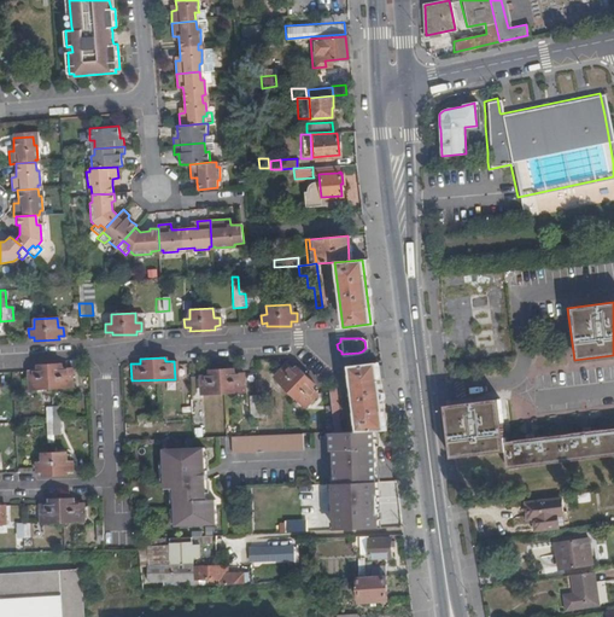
[(290,370),(284,362),(270,376),(302,406),(314,393),(308,386),(310,383),(292,366),(290,370)]
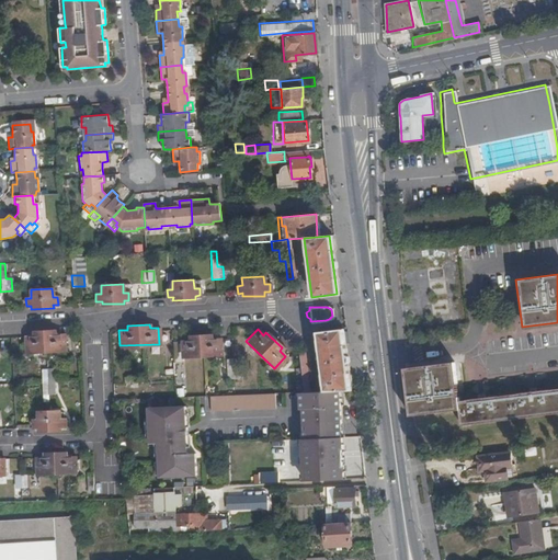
[(337,389),(348,389),(340,329),(316,332),(322,390),(337,389)]
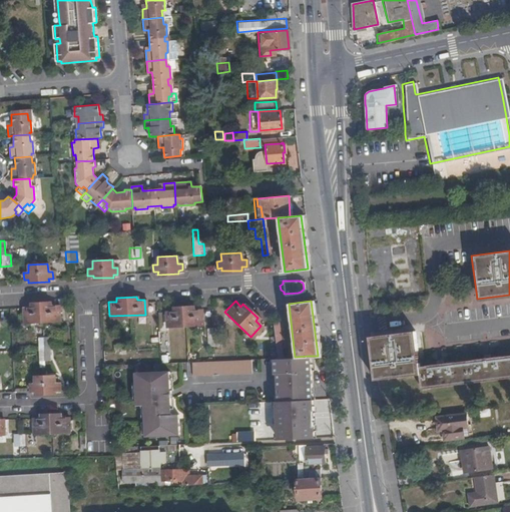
[(22,307),(23,322),(58,320),(57,305),(50,306),(49,302),(29,303),(29,306),(22,307)]
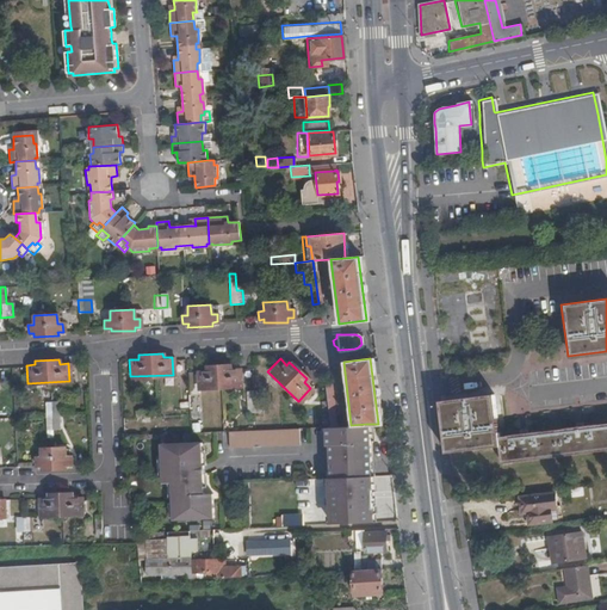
[(196,369),(197,387),(240,386),(239,368),(230,368),(229,364),(205,365),(205,369),(196,369)]
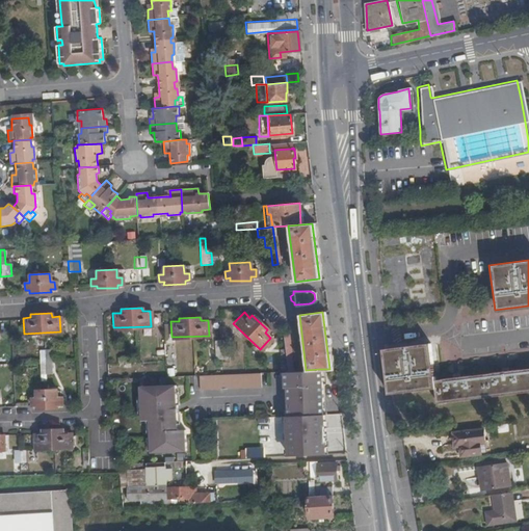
[(285,371),(290,371),(286,334),(281,334),(282,349),(278,349),(279,361),(283,361),(285,371)]
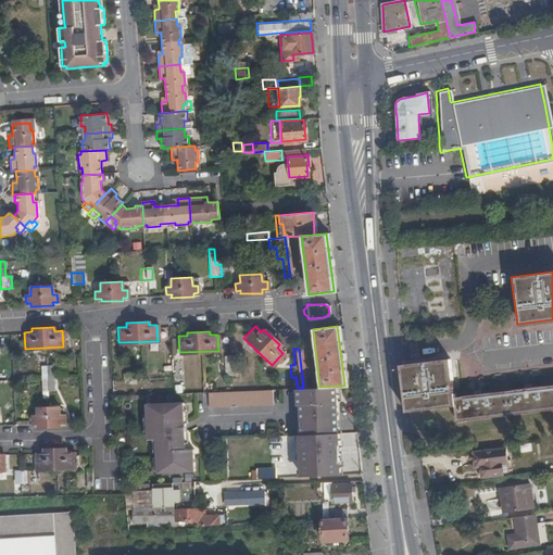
[(163,355),(163,367),(170,367),(174,367),(174,355),(163,355)]
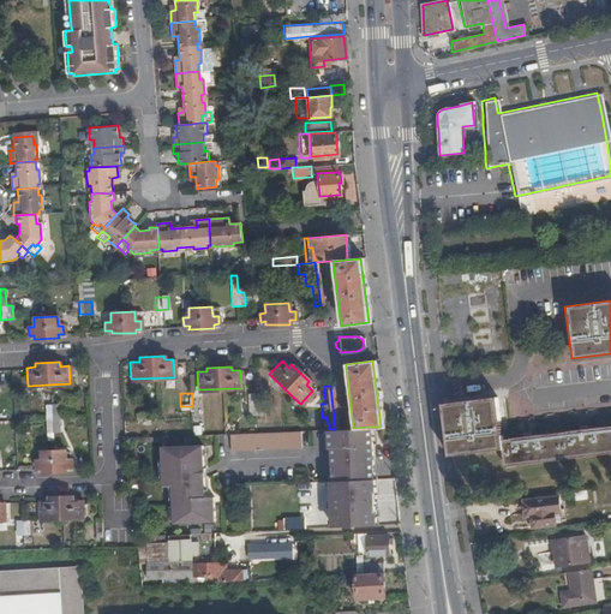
[(259,393),(247,393),(249,406),(261,406),(259,393)]
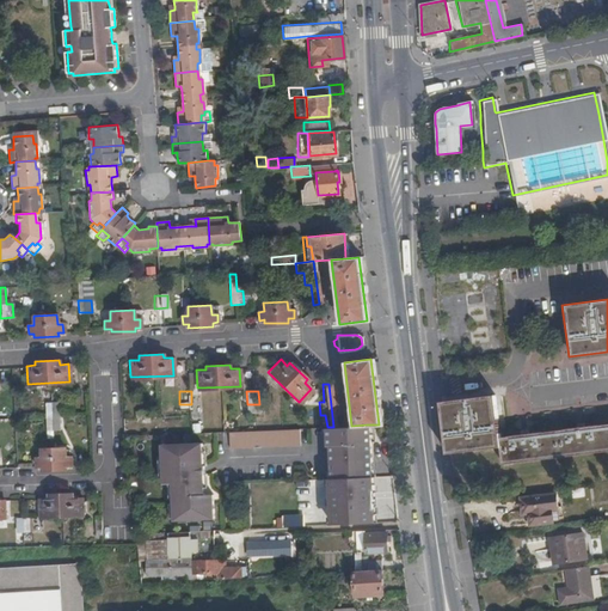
[(446,453),(449,452),(498,446),(501,463),(607,448),(607,423),(581,427),(579,425),(573,426),(575,428),(524,434),(524,432),(519,433),(519,434),(497,438),(491,395),(444,401),(438,402),(446,453)]
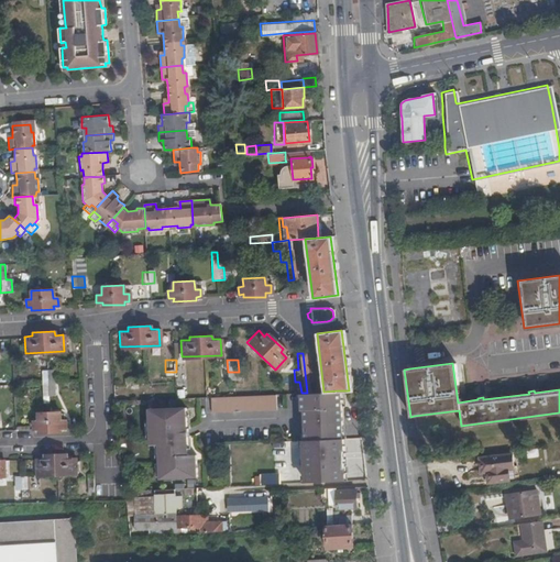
[(52,370),(41,370),(42,398),(47,398),(47,395),(52,394),(52,370)]
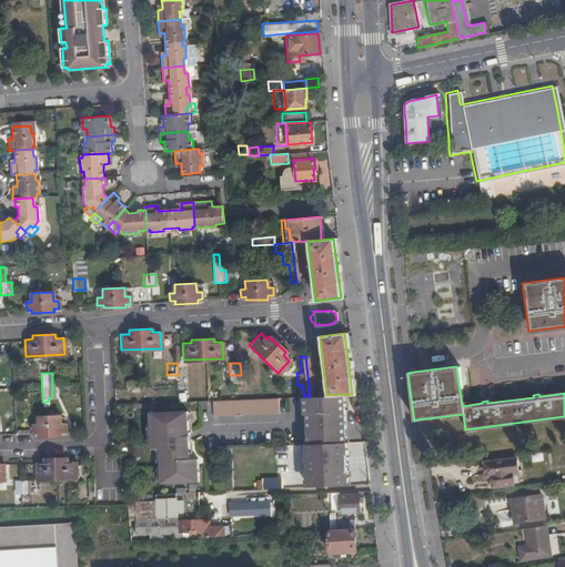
[(173,375),(167,375),(164,376),(165,386),(174,385),(173,375)]
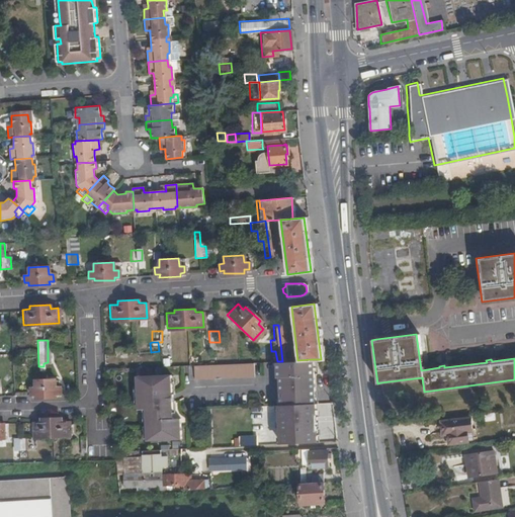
[(123,358),(123,348),(112,349),(112,358),(123,358)]
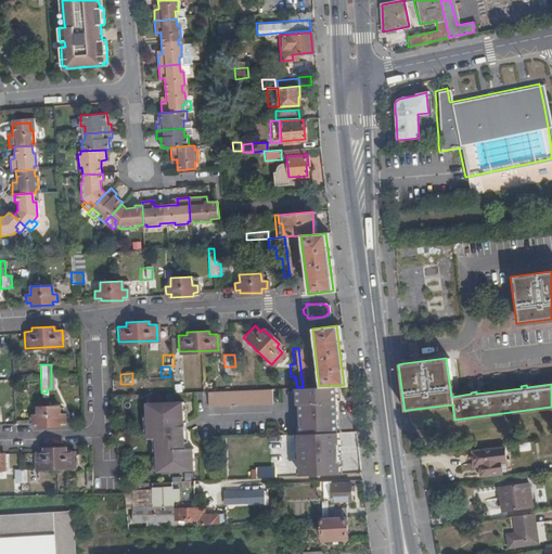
[(298,434),(336,432),(335,416),(334,416),(333,400),(334,400),(333,385),(319,386),(303,387),(297,387),(293,387),(294,402),(297,402),(298,434)]
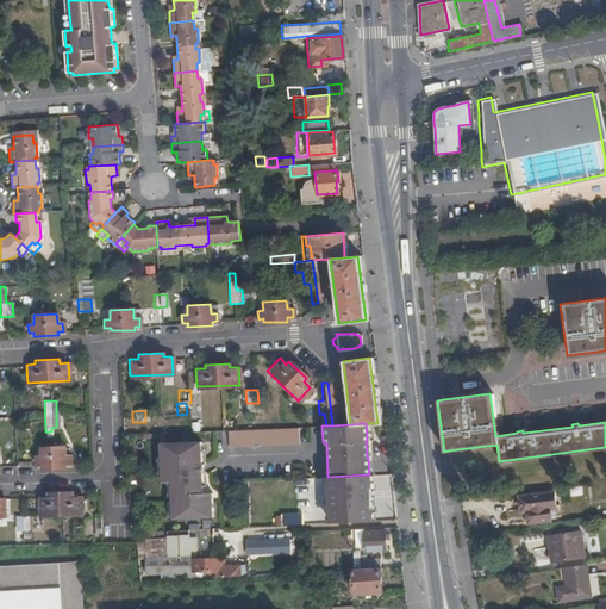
[(279,428),(280,445),(295,443),(295,427),(279,428)]
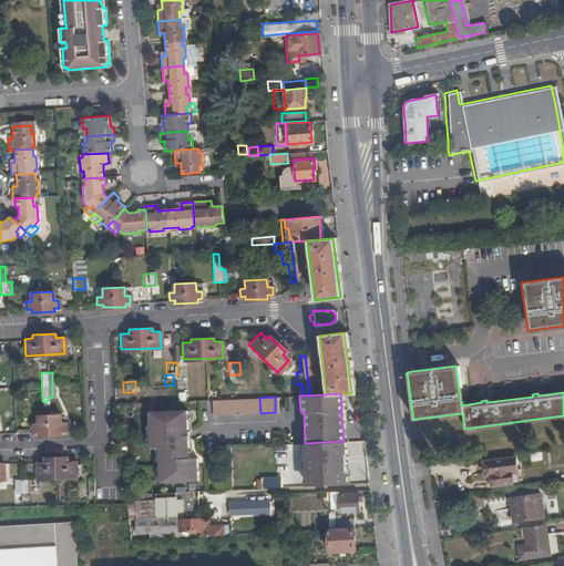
[(211,414),(260,413),(259,398),(209,400),(211,414)]
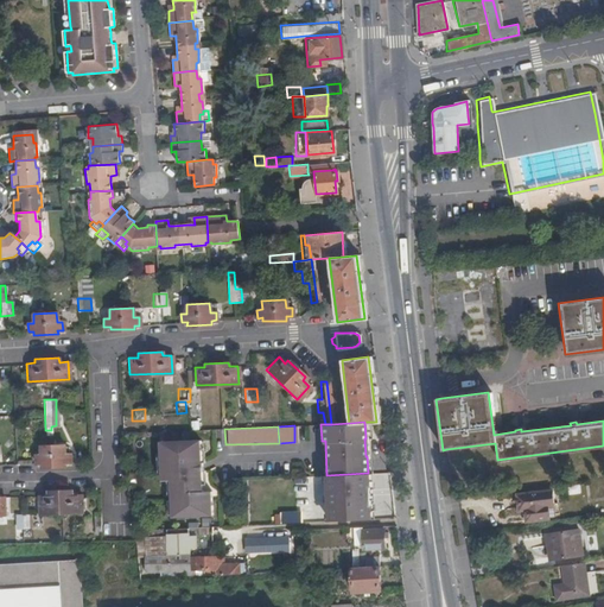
[(169,481),(169,484),(199,481),(199,469),(198,461),(198,449),(198,440),(158,442),(158,456),(158,473),(159,481),(165,481),(169,481)]
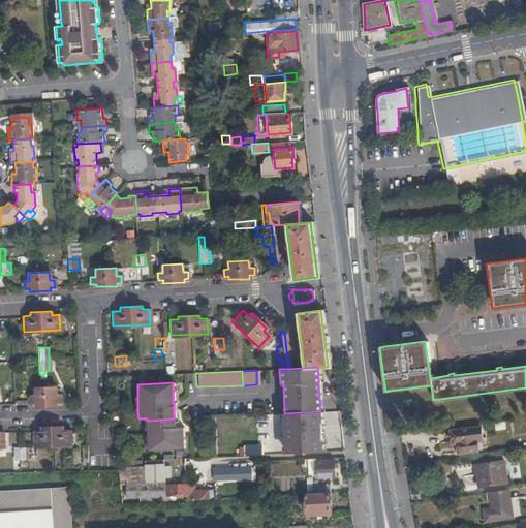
[(55,387),(35,389),(35,396),(30,396),(30,403),(35,403),(35,406),(55,406),(56,403),(60,402),(60,395),(55,395),(55,387)]
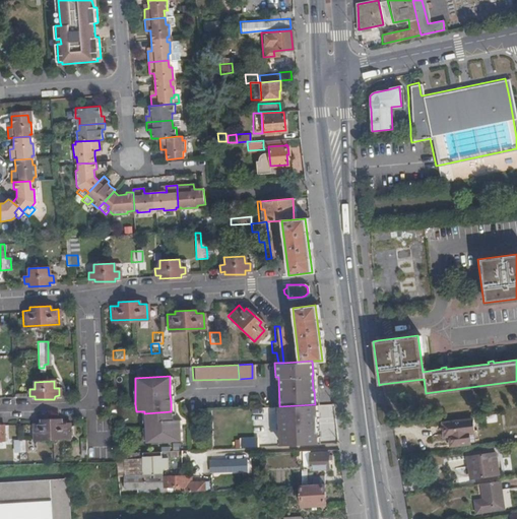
[(316,444),(315,404),(279,406),(281,445),(316,444)]
